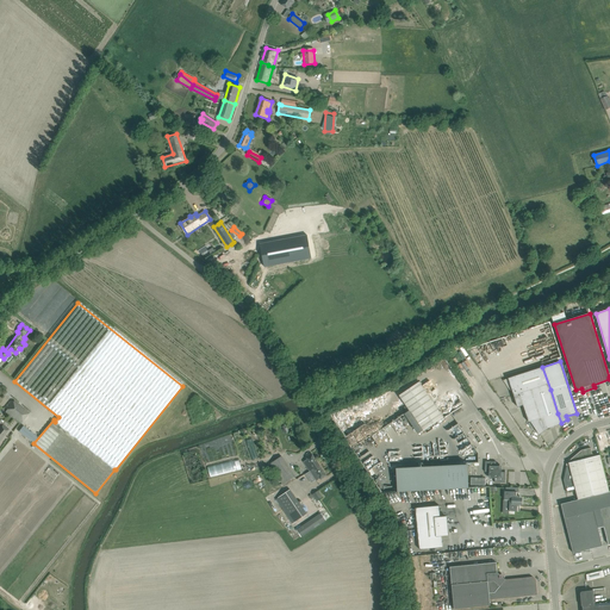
[(514,396),(548,385),(542,367),(508,378),(509,379),(504,380),(508,386),(510,385),(514,396)]
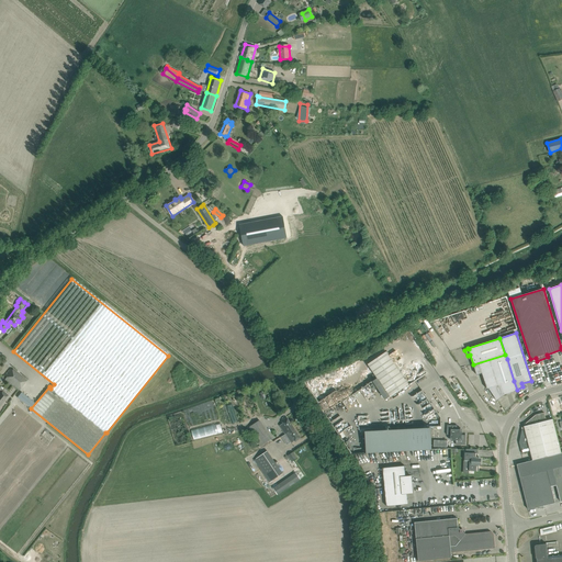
[(423,350),(415,355),(425,372),(433,368),(423,350)]
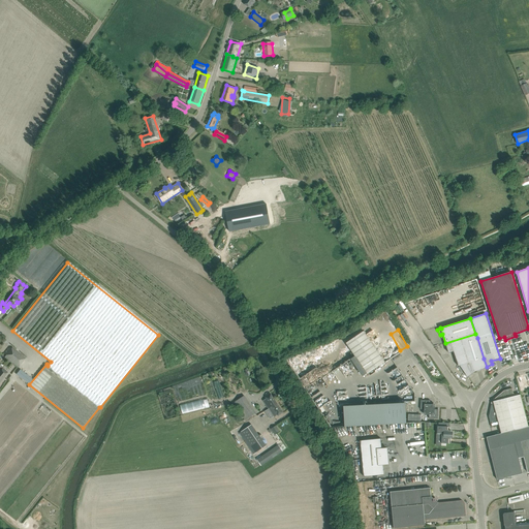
[(364,332),(346,343),(367,373),(384,362),(364,332)]
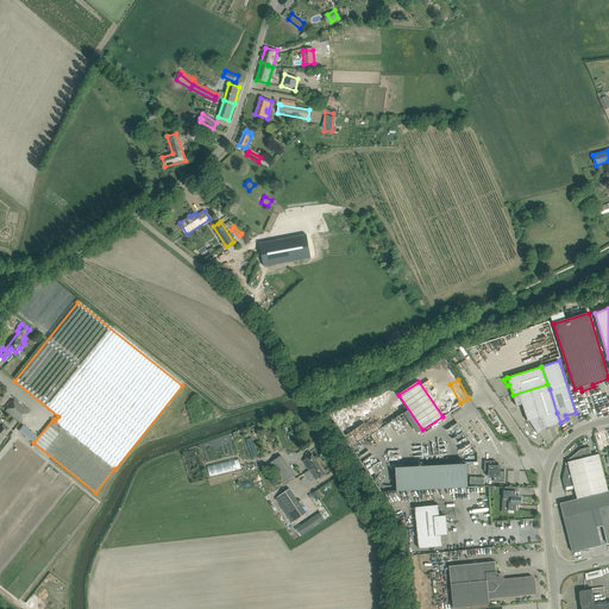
[(547,384),(513,395),(516,406),(522,405),(528,421),(529,421),(557,413),(550,389),(547,384)]
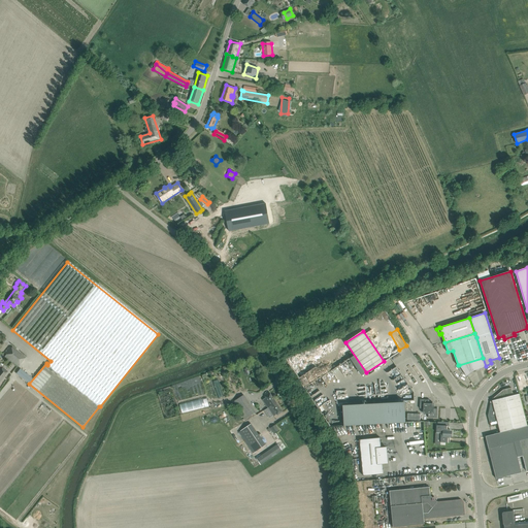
[(4,357),(8,360),(18,367),(25,358),(12,347),(11,348),(9,345),(4,353),(6,355),(4,357)]
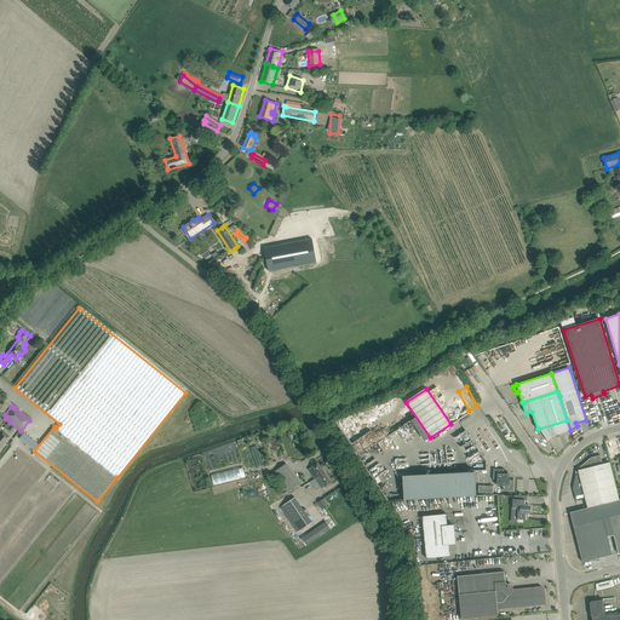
[(570,431),(570,430),(567,420),(539,429),(549,441),(554,437),(552,436),(555,436),(570,431)]
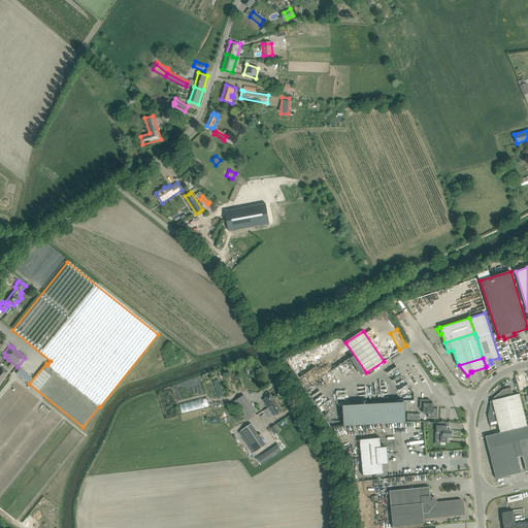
[(387,372),(396,366),(392,360),(383,366),(387,372)]
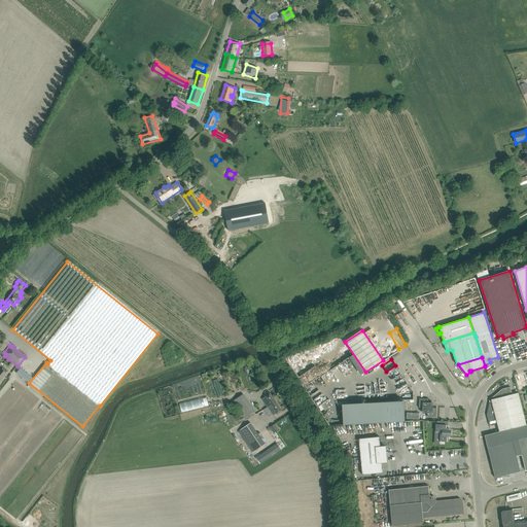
[(32,378),(20,367),(16,373),(29,382),(32,378)]
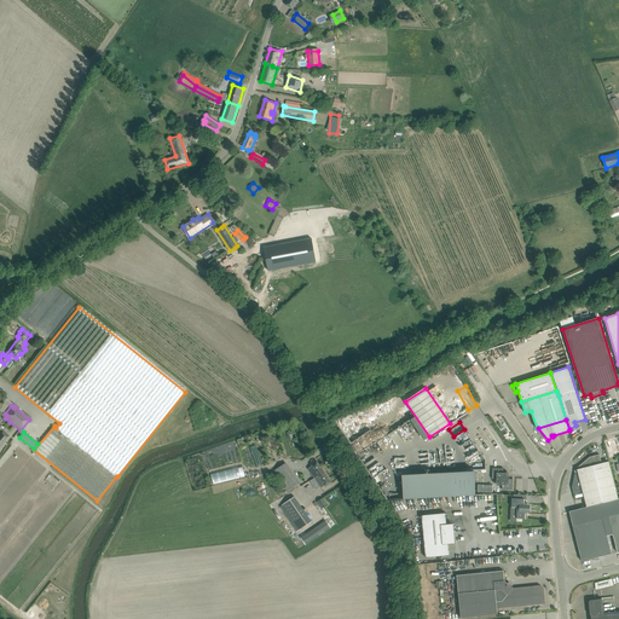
[(574,473),(572,487),(574,499),(584,497),(586,507),(618,498),(608,462),(602,463),(600,455),(590,457),(579,467),(579,469),(578,473),(574,473)]
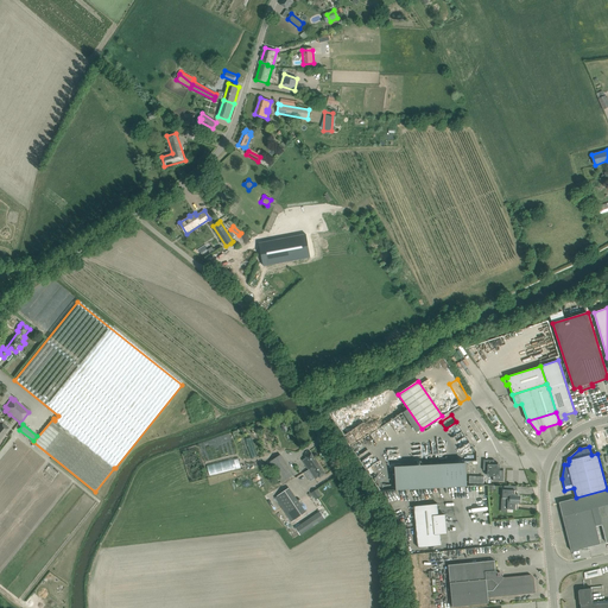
[(309,469),(318,463),(310,451),(305,455),(306,457),(302,460),(309,469)]
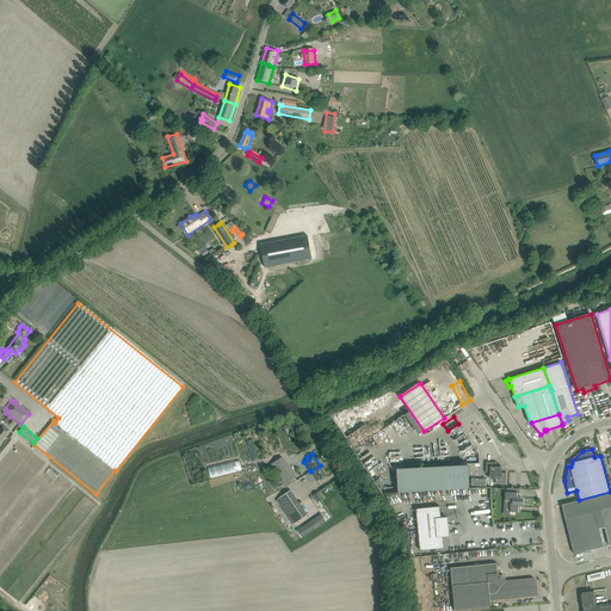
[(282,456),(270,464),(283,483),(295,476),(282,456)]
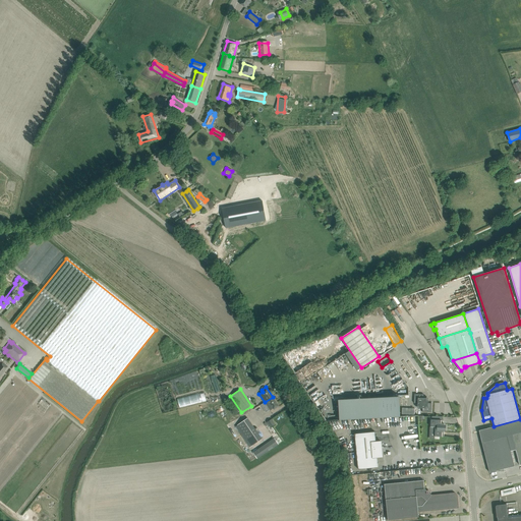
[(178,407),(206,401),(204,392),(177,398),(178,407)]
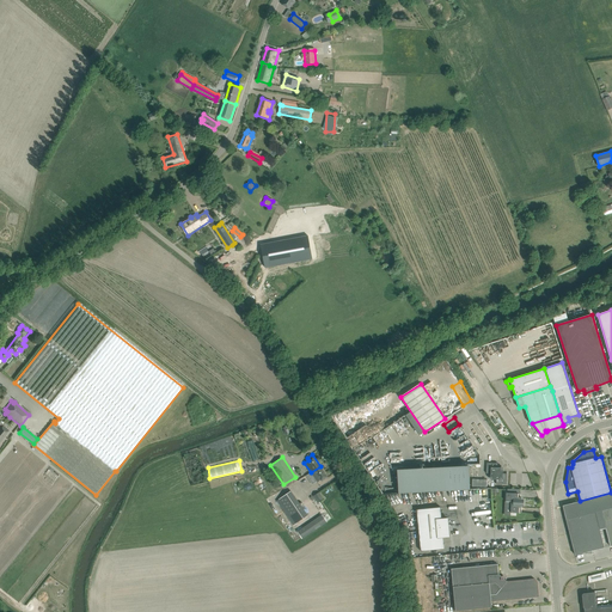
[(487,463),(487,473),(493,473),(491,478),(496,478),(496,484),(507,484),(507,473),(501,473),(502,469),(497,469),(497,463),(487,463)]
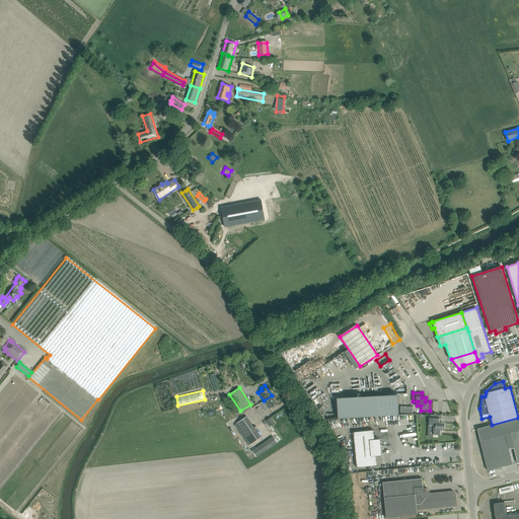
[(334,398),(335,419),(395,415),(393,394),(334,398)]
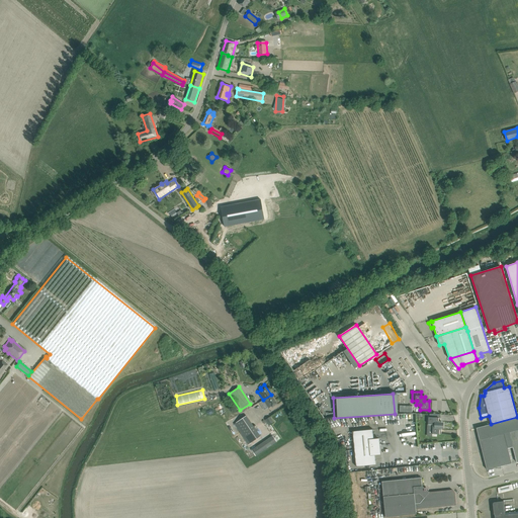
[(272,407),(277,404),(271,395),(263,400),(268,409),(272,406),(272,407)]
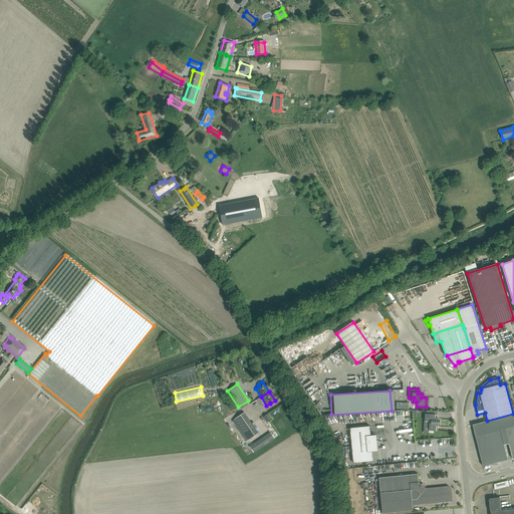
[(445,409),(445,397),(430,397),(430,411),(434,411),(434,409),(445,409)]
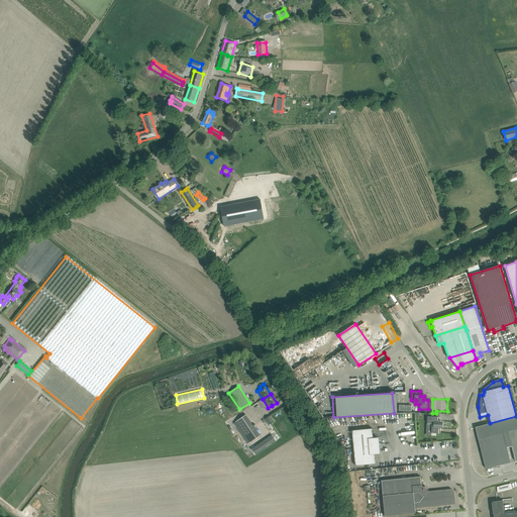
[(245,415),(235,421),(249,442),(260,436),(245,415)]
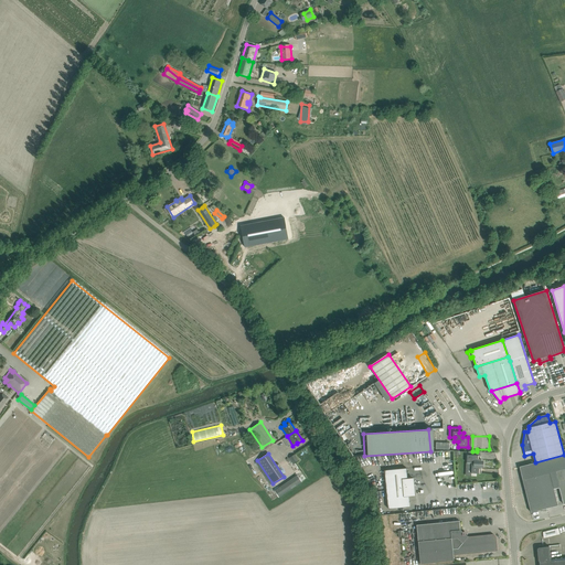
[(295,454),(289,458),(292,464),(298,460),(295,454)]
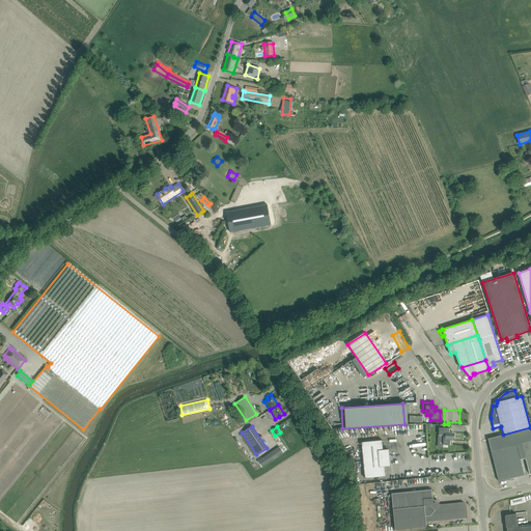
[(452,428),(440,427),(439,435),(444,436),(443,445),(452,445),(453,431),(452,431),(452,428)]
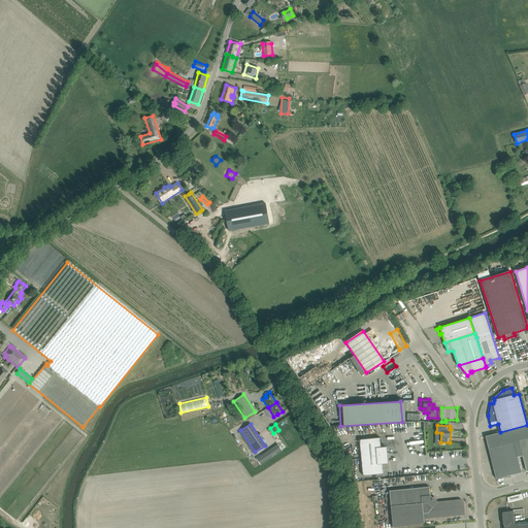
[(522,450),(527,471),(527,470),(527,425),(517,428),(522,450)]
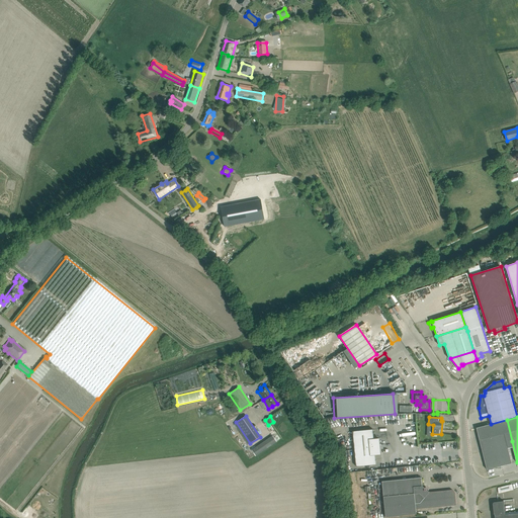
[(494,445),(512,441),(507,420),(489,425),(494,445)]
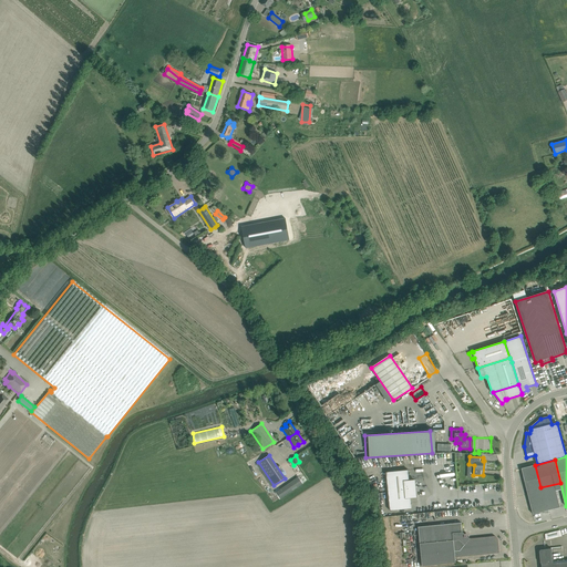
[(527,492),(540,487),(535,465),(522,468),(527,492)]
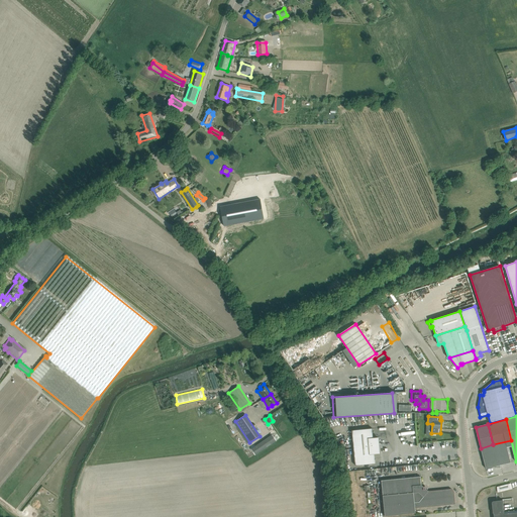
[(380,453),(378,438),(374,438),(373,428),(362,429),(362,425),(356,426),(357,430),(352,430),(355,466),(376,463),(375,453),(380,453)]
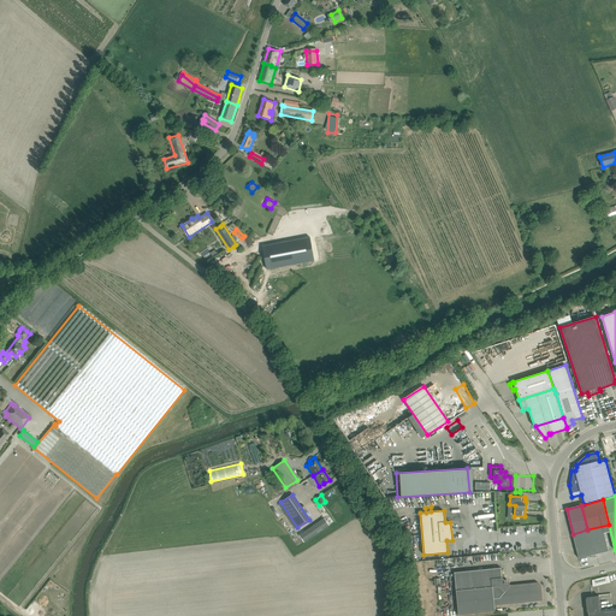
[(324,516),(298,534),(304,542),(329,525),(324,516)]
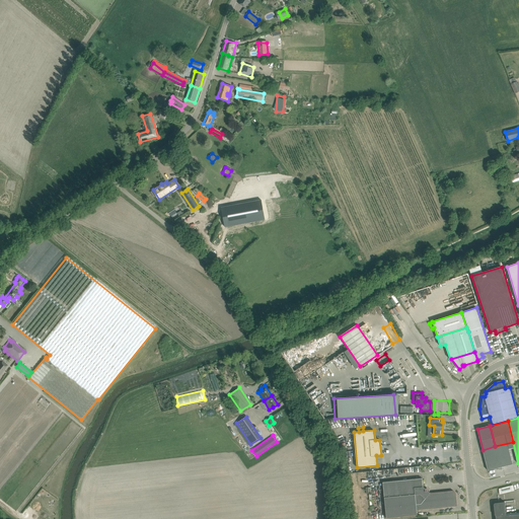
[(518,463),(513,442),(495,446),(500,467),(513,464),(509,449),(514,448),(518,463)]
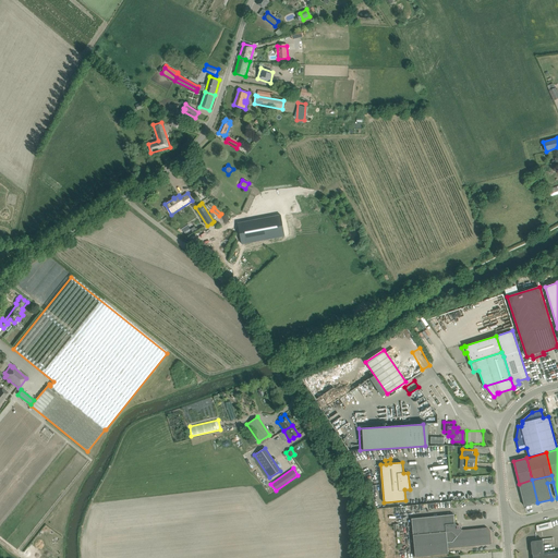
[(524,506),(537,502),(532,480),(519,484),(524,506)]
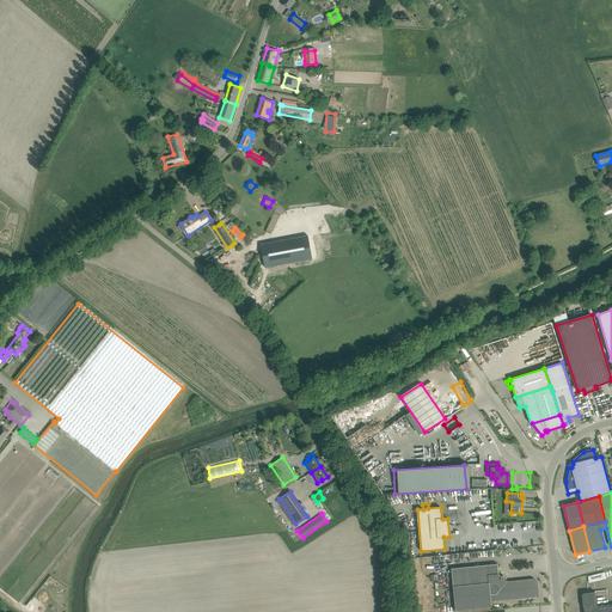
[(497,564),(452,569),(456,611),(491,607),(491,601),(539,597),(538,581),(534,579),(507,581),(505,579),(505,577),(503,576),(501,576),(499,574),(497,564)]
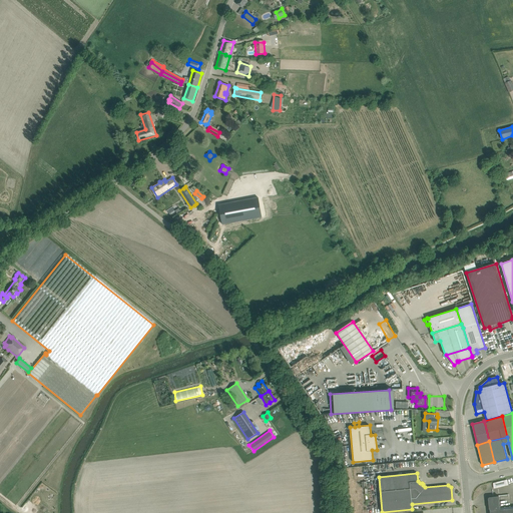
[(507,480),(493,483),(494,488),(496,488),(508,485),(507,480)]
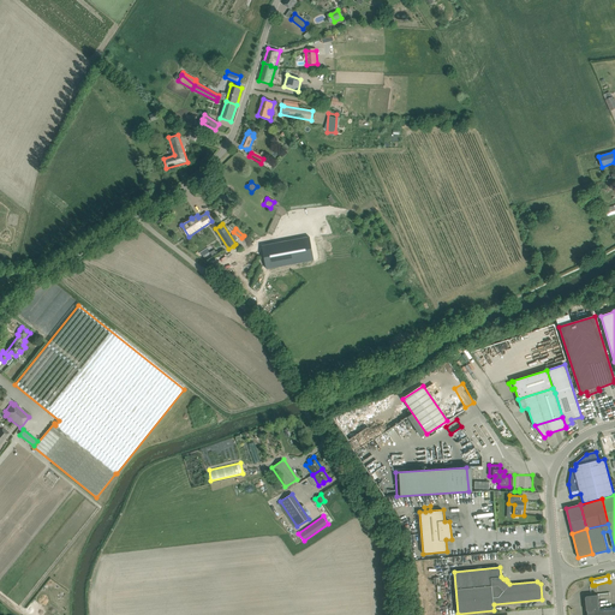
[(614,614),(614,607),(599,609),(598,595),(587,596),(589,597),(586,597),(587,610),(587,614),(614,614)]
